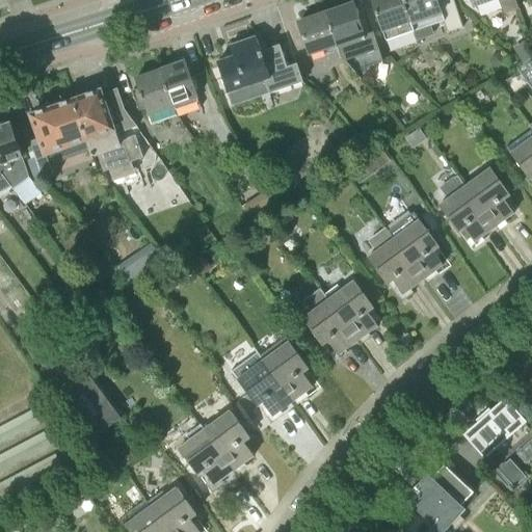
[(372,0),(387,42),(417,31),(420,41),(436,34),(433,26),(446,22),(450,32),(464,27),(454,0),(372,0)]
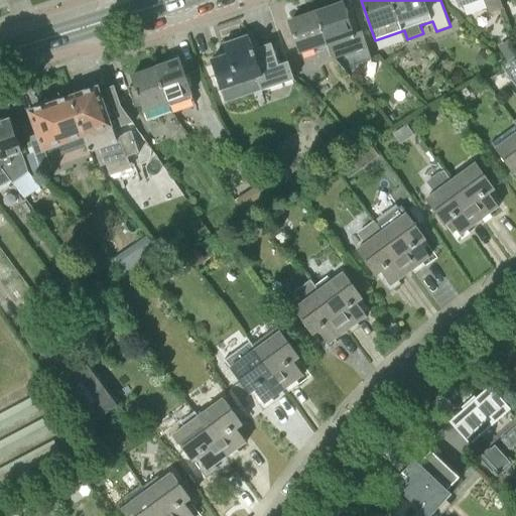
[(500,0),(458,0),(461,8),(483,0),(484,0),(490,14),(504,9),(500,0)]
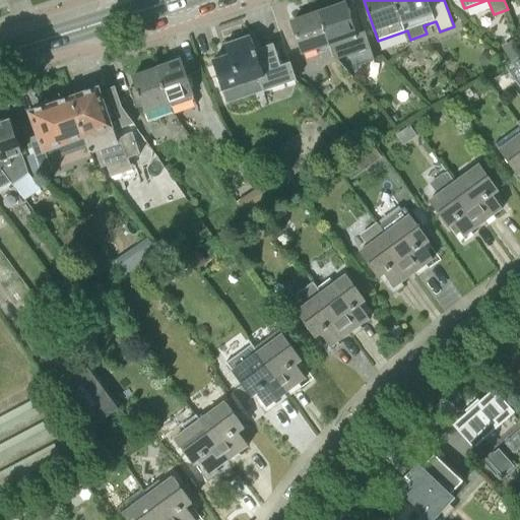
[(319,13),(330,47),(333,54),(347,69),(376,60),(366,31),(355,35),(345,5),(319,13)]
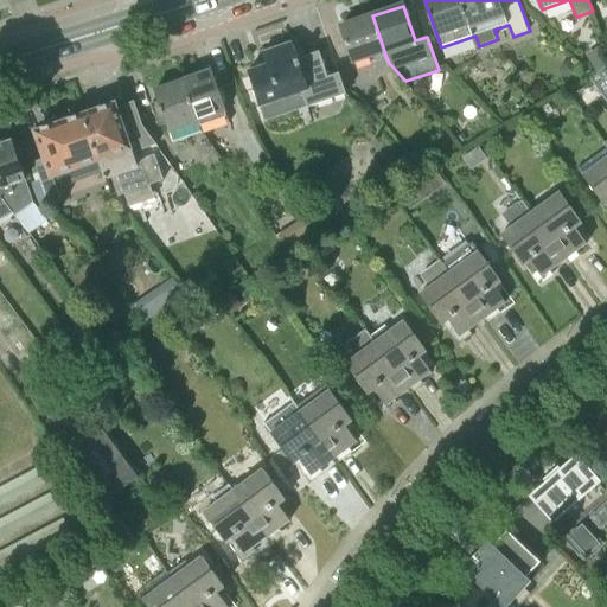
[(353,66),(385,55),(372,16),(342,26),(353,66)]
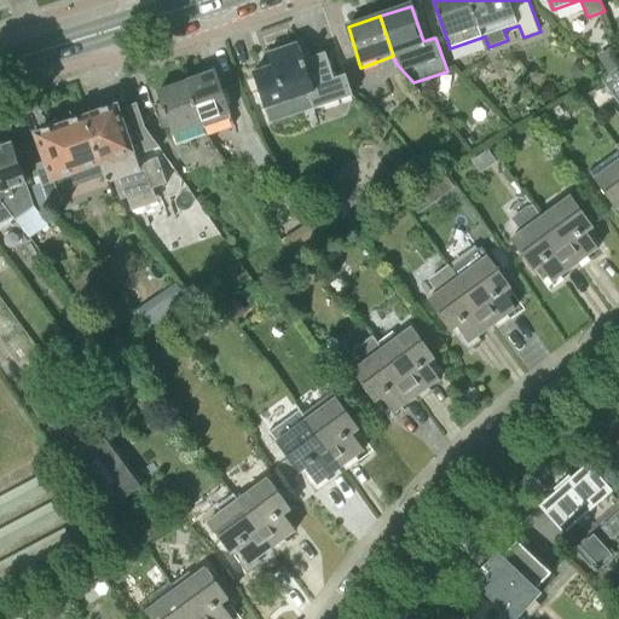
[(254,73),(266,111),(310,97),(314,110),(354,96),(347,74),(335,79),(325,52),(304,59),(299,44),(281,50),(284,63),(254,73)]
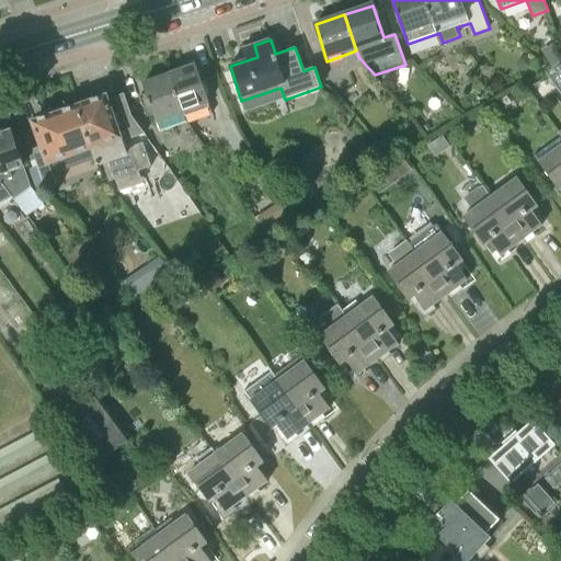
[(170,75),(185,116),(212,107),(196,66),(170,75)]
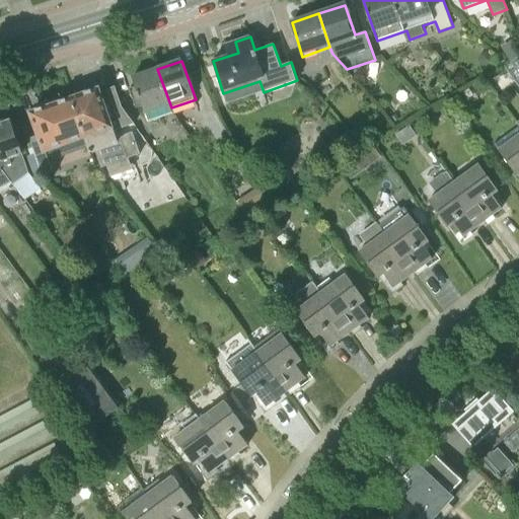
[(173,114),(171,107),(157,69),(133,78),(135,87),(130,89),(136,108),(142,106),(145,115),(148,123),(173,114)]
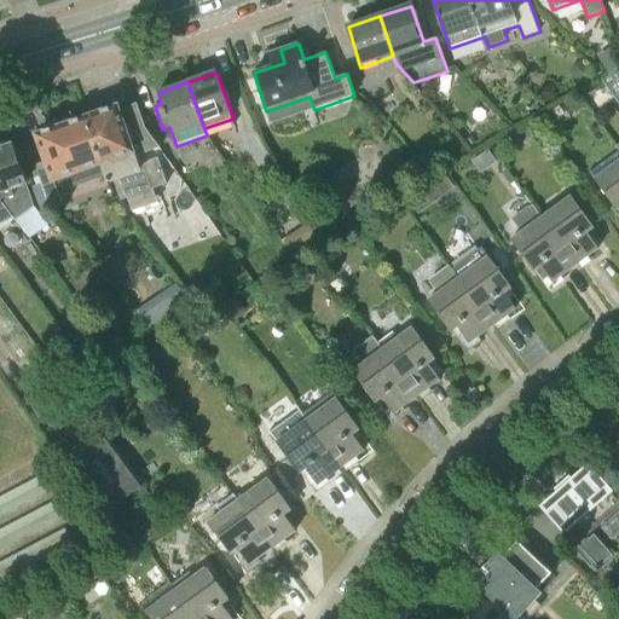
[(104,165),(110,184),(115,183),(121,200),(128,197),(133,212),(158,202),(154,189),(168,184),(160,157),(140,165),(137,156),(161,148),(145,127),(127,134),(119,110),(117,106),(87,117),(104,165)]
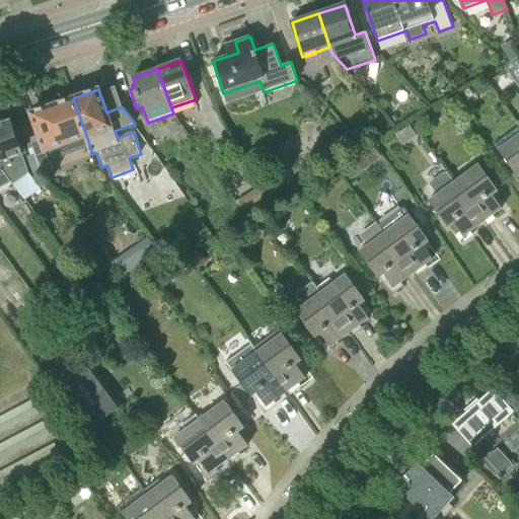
[(31,114),(45,153),(87,138),(73,98),(31,114)]
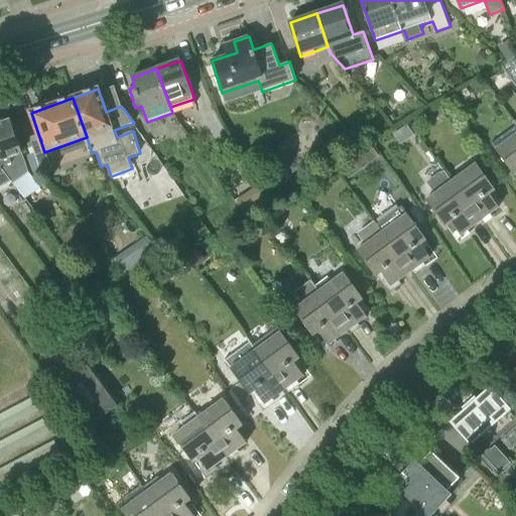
[(0,124),(0,159),(3,169),(6,174),(11,179),(14,183),(28,171),(23,154),(11,120),(0,124)]
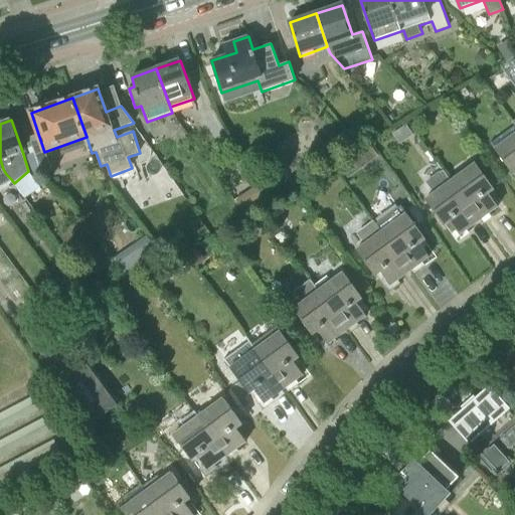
[(514,133),(494,149),(513,175),(514,174),(514,133)]
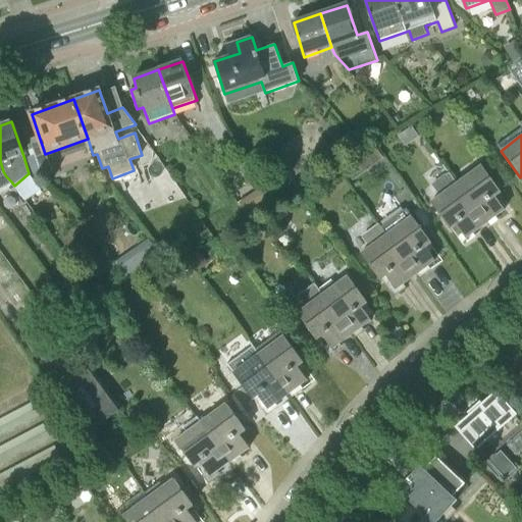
[(6,176),(3,171),(0,161),(0,188),(11,181),(6,176)]
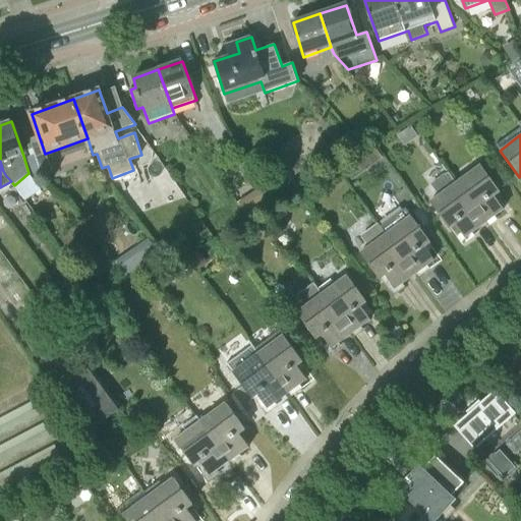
[(455,183),(484,224),(504,210),(495,196),(500,192),(480,164),(455,183)]
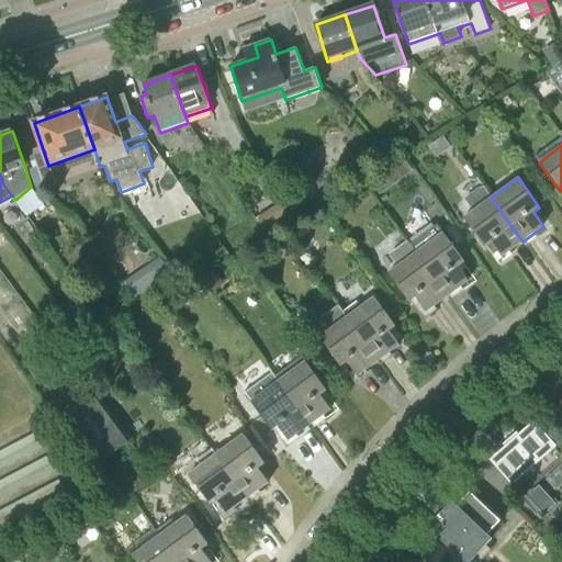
[(502,257),(523,242),(491,198),(483,187),(464,199),(473,210),(463,217),(485,247),(491,243),(502,257)]
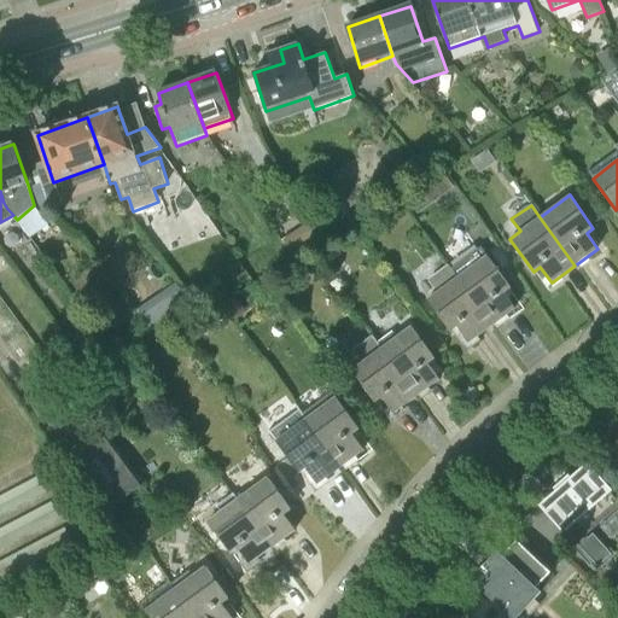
[(459,275),(493,326),(516,309),(503,292),(511,287),(487,256),(459,275)]
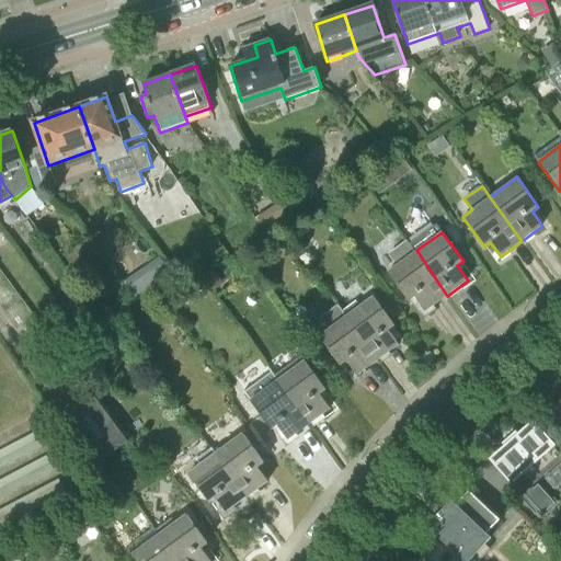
[(425,311),(447,296),(416,250),(408,241),(389,254),(397,264),(388,272),(409,301),(415,296),(425,311)]
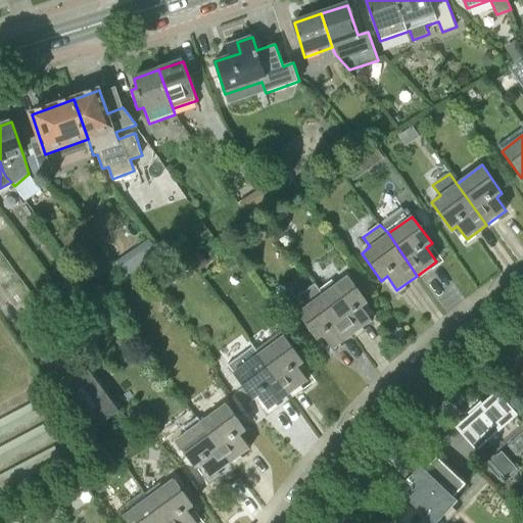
[(321,290),(352,335),(372,321),(363,307),(368,303),(348,276),(336,285),(333,280),(321,290)]
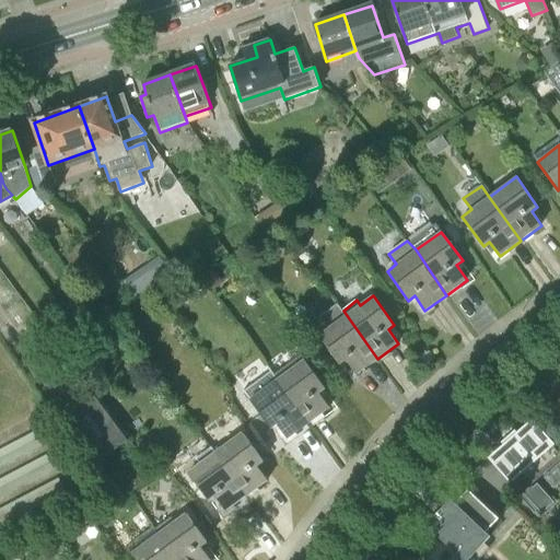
[(377,359),(343,311),(338,304),(321,318),(328,328),(318,336),(340,364),(346,360),(357,374),(377,359)]
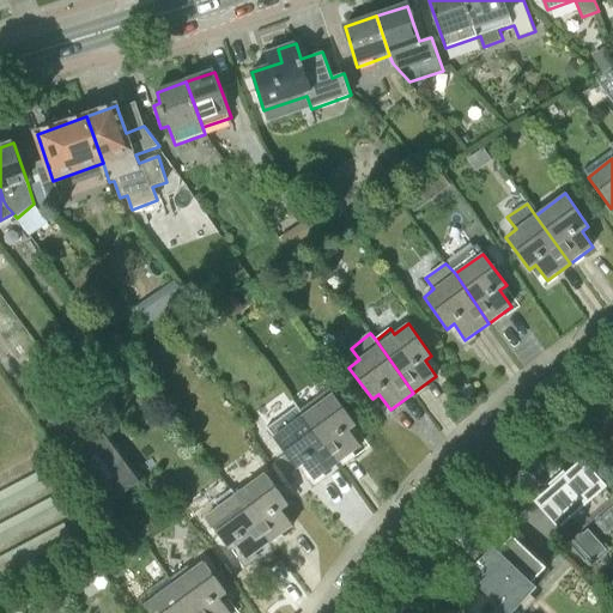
[(303,416),(338,463),(362,447),(350,430),(357,425),(333,394),(303,416)]
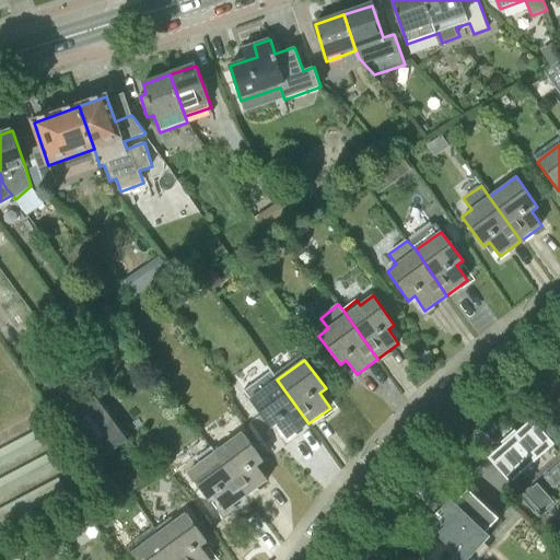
[(288,439),(308,423),(277,380),(249,399),(271,428),(278,423),(288,439)]
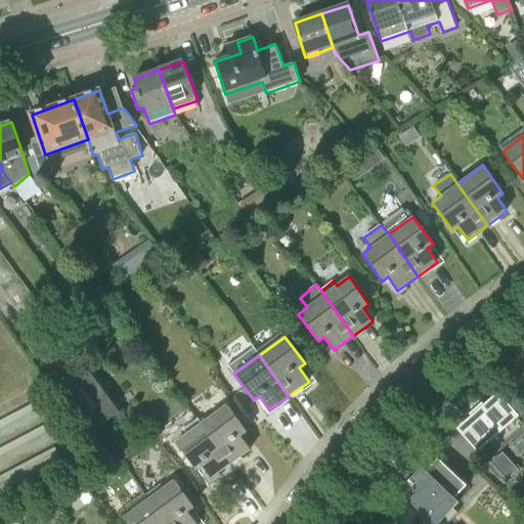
[(90,435),(120,412),(81,359),(50,381),(90,435)]
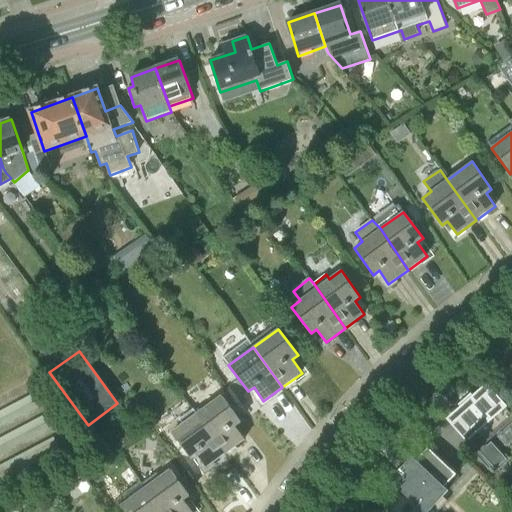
[(484,442),(511,416),(511,415),(487,386),(450,419),(468,439),(475,432),(484,442)]
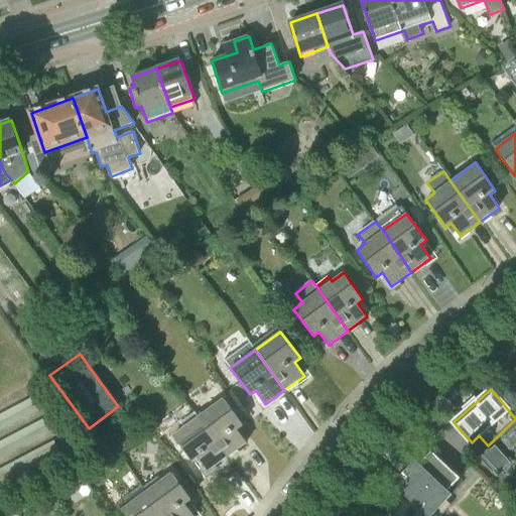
[(198,416),(228,457),(247,442),(237,429),(243,425),(223,398),(198,416)]
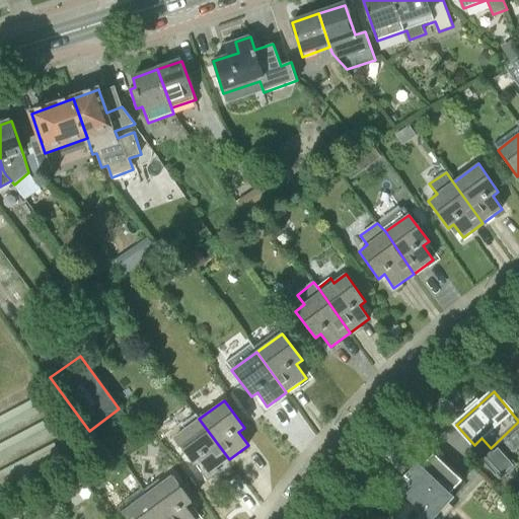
[(209,473),(229,459),(199,419),(174,437),(194,464),(200,460),(209,473)]
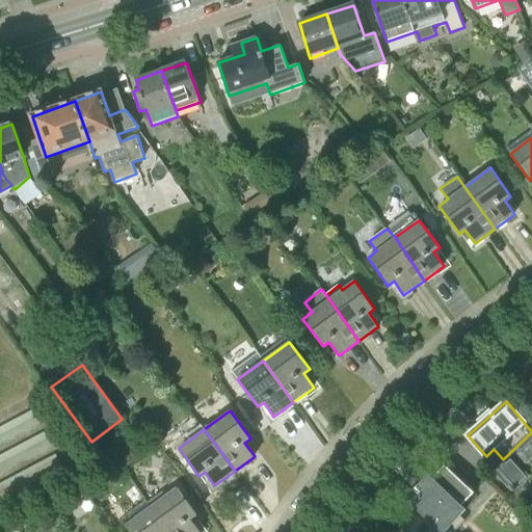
[(531,441),(520,451),(528,461),(531,457),(531,441)]
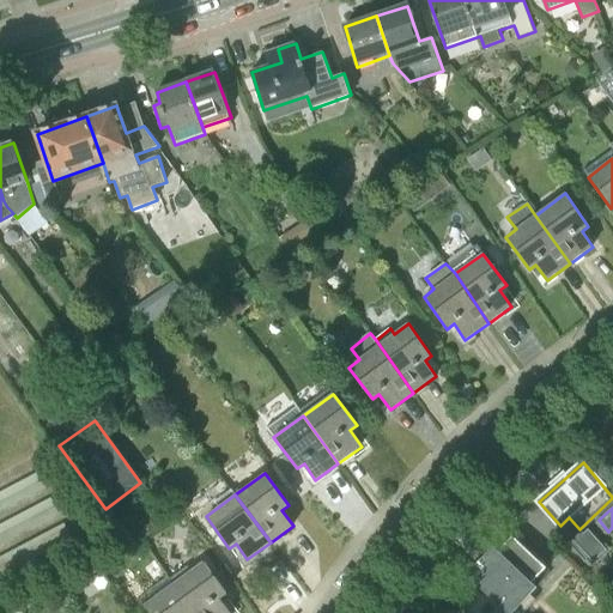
[(592,559),(607,550),(593,526),(577,535),(592,559)]
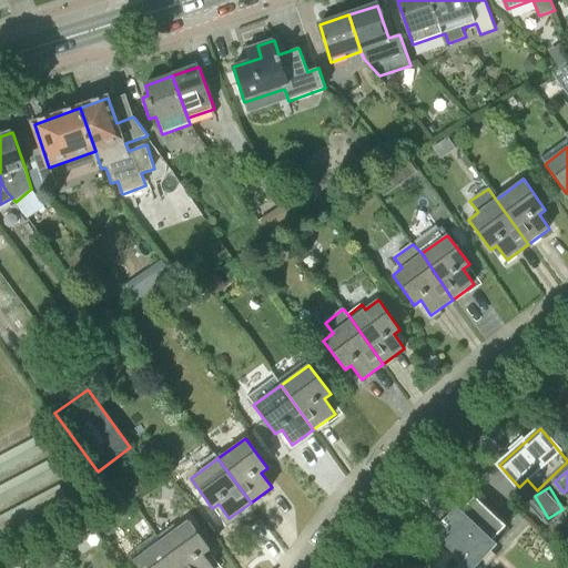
[(493,540),(506,526),(475,497),(462,510),(457,506),(447,517),(452,521),(447,527),(443,523),(433,533),(469,567),(475,567),(498,545),(493,540)]
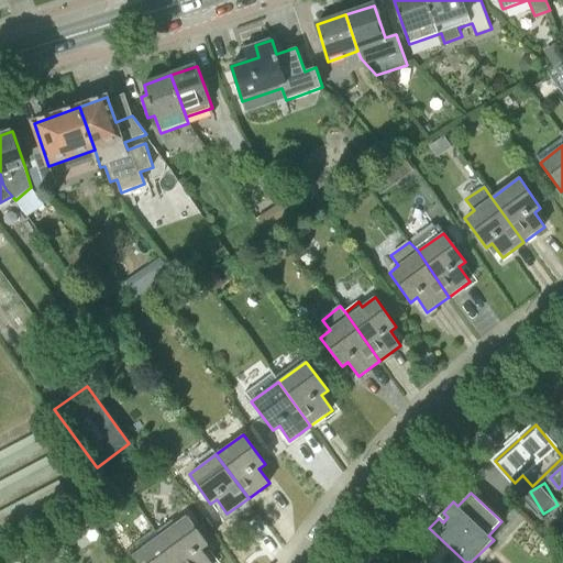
[(157,530),(181,562),(212,562),(202,550),(209,544),(187,516),(175,525),(172,520),(157,530)]
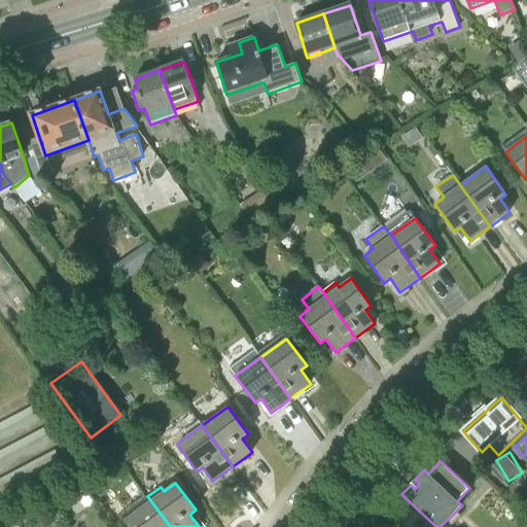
[(170,526),(147,496),(134,505),(137,511),(124,521),(129,526),(170,526)]
